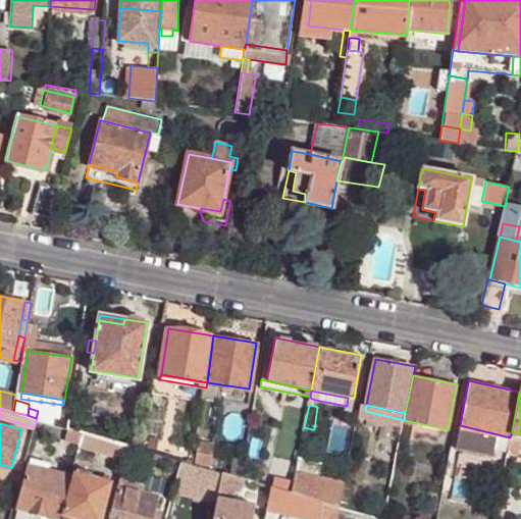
[(498,434),(460,425),(456,447),(493,455),(498,434)]
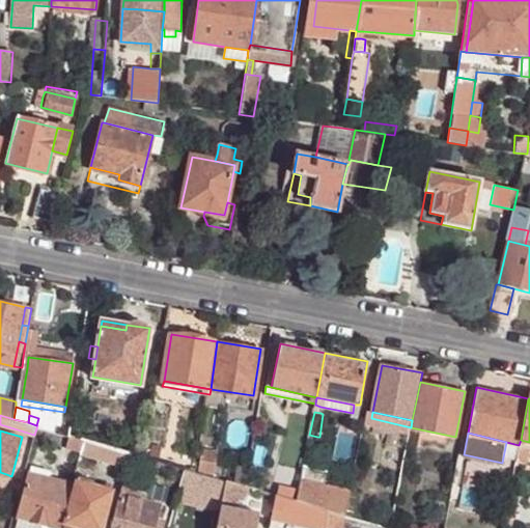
[(84,439),(70,435),(66,446),(81,450),(84,439)]
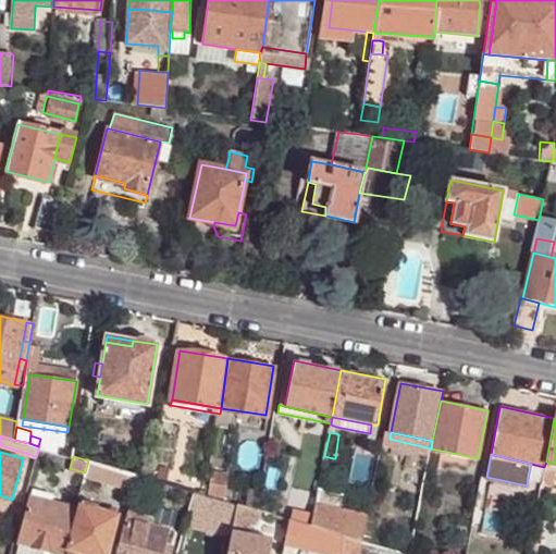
[(111,468),(90,460),(86,474),(109,480),(111,468)]
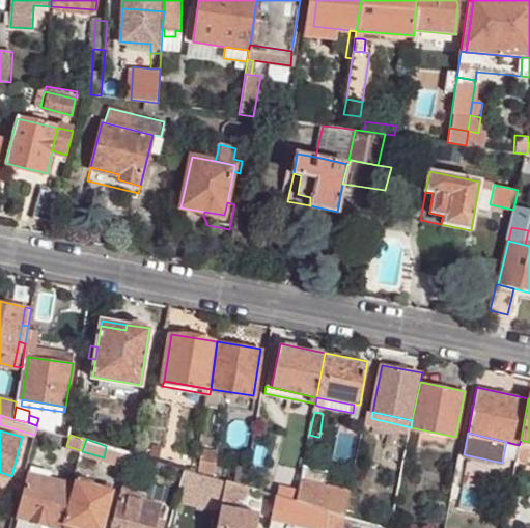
[(519,445),(515,462),(525,463),(529,442),(521,440),(519,445)]
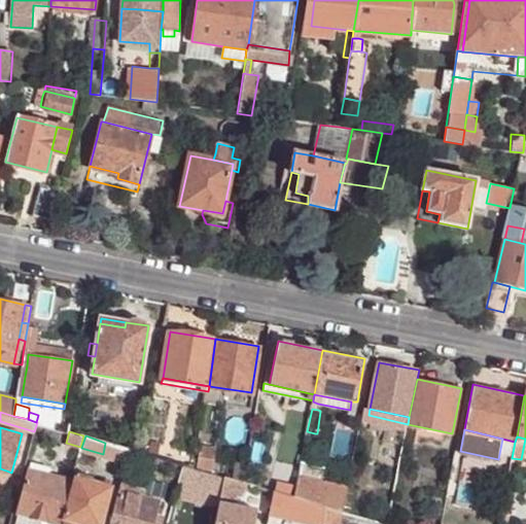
[(297,484),(295,495),(325,507),(340,512),(342,512),(347,487),(329,483),(321,482),(324,467),(311,465),(316,442),(314,441),(306,440),(299,477),(297,484)]
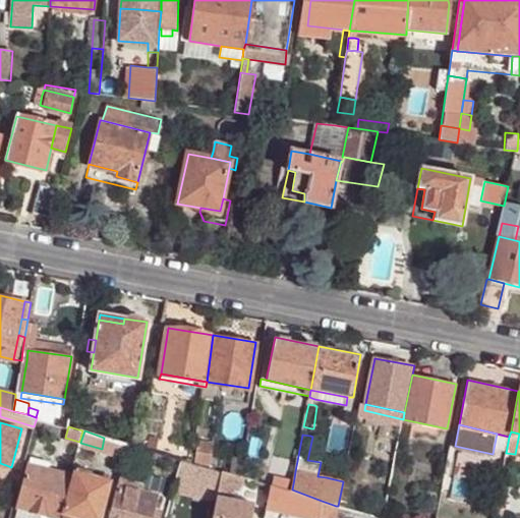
[(129,447),(104,438),(102,449),(127,456),(129,447)]
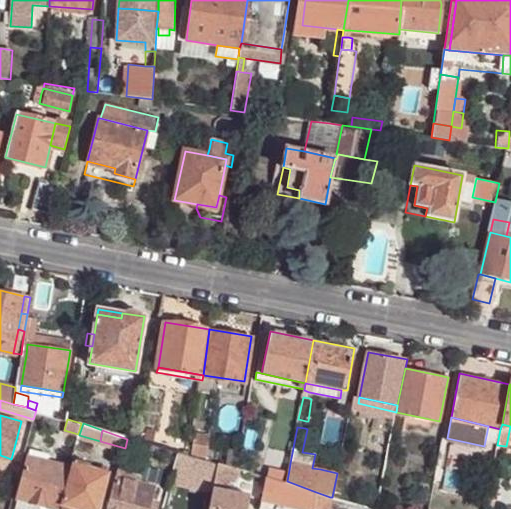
[(143,430),(141,443),(154,446),(156,431),(143,430)]
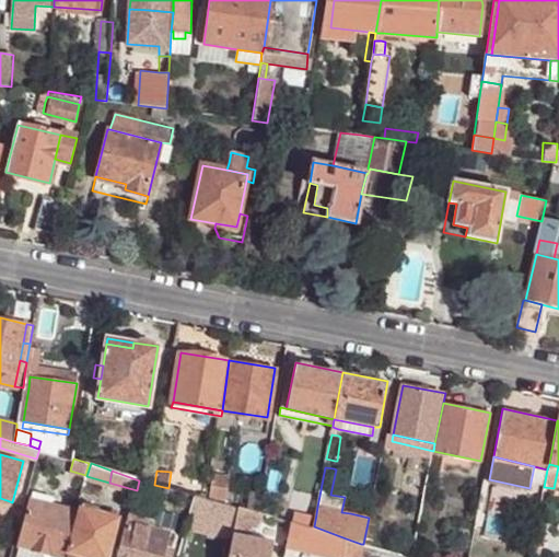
[(228,476),(213,473),(210,495),(226,497),(228,476)]
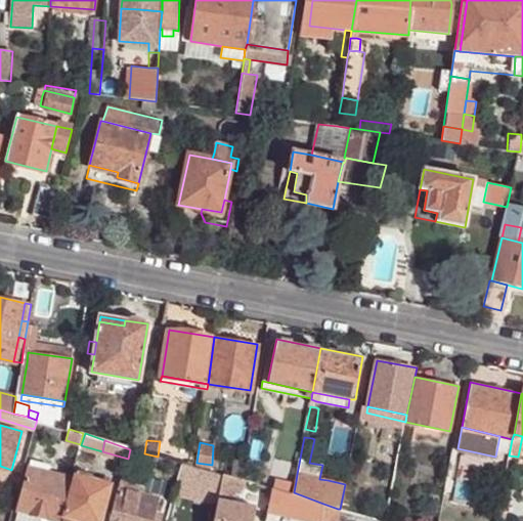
[(183,449),(180,463),(182,463),(193,466),(194,451),(183,449)]
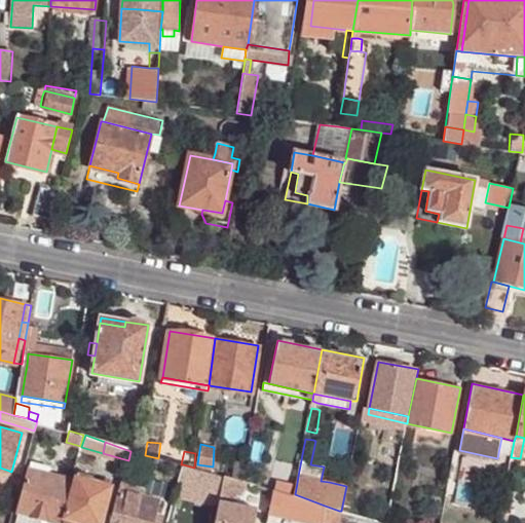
[(234,459),(231,476),(236,476),(244,479),(247,461),(234,459)]
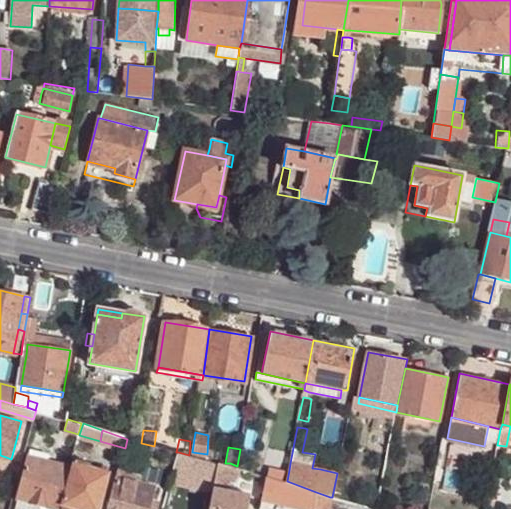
[(30,449),(28,456),(47,461),(49,454),(30,449)]
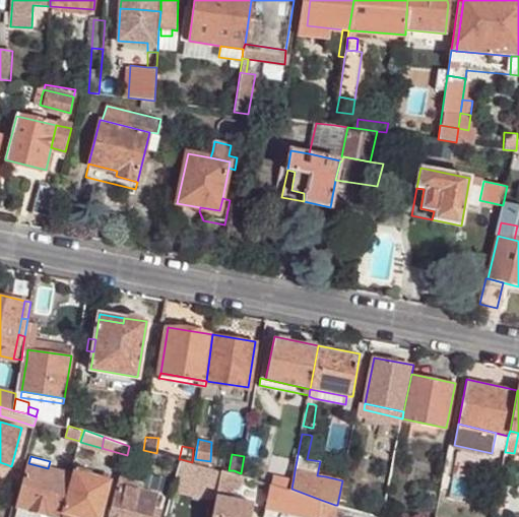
[(192,462),(181,459),(172,492),(216,500),(217,494),(222,468),(192,462)]
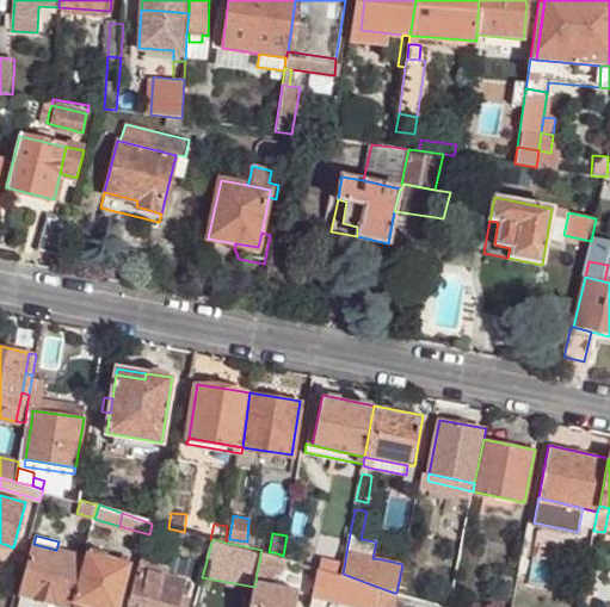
[(68,606),(69,606),(84,558),(56,550),(34,544),(32,544),(19,594),(22,594),(68,606)]
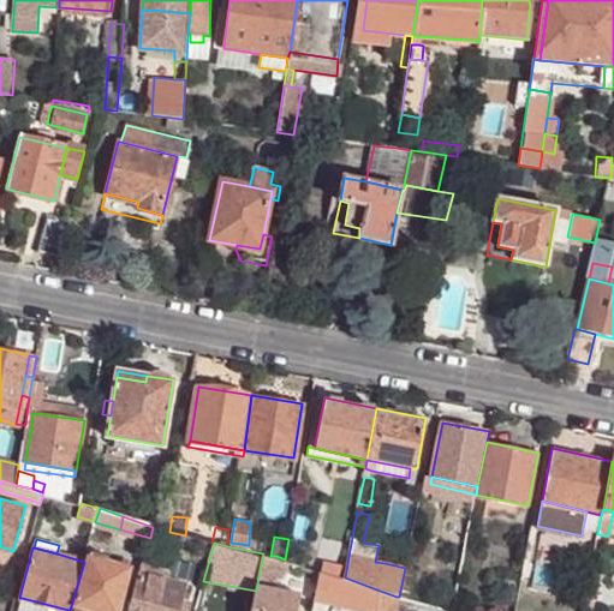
[(270,556),(263,553),(257,583),(270,586),(272,577),(276,556),(270,556)]
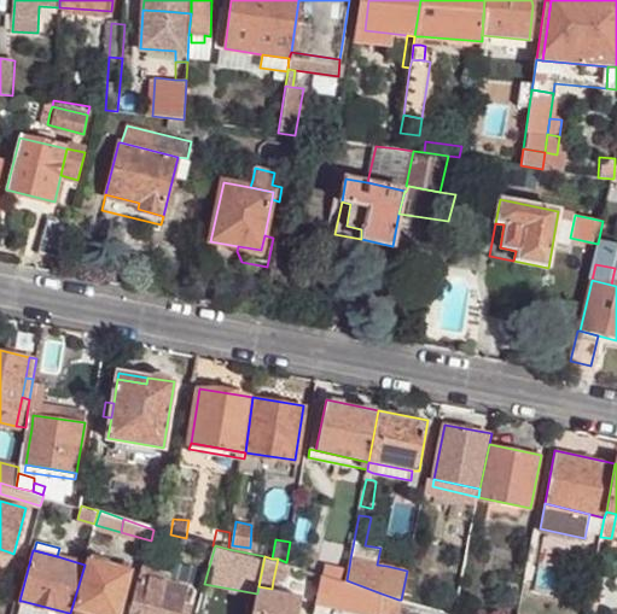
[(286,562),(278,559),(273,580),(287,583),(292,563),(286,562)]
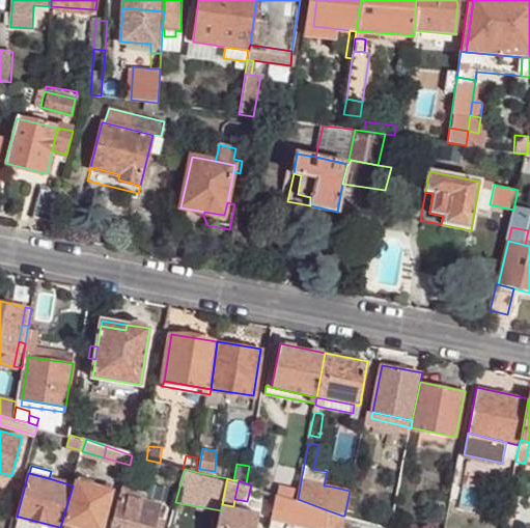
[(281,481),(279,494),(298,499),(300,488),(281,481)]
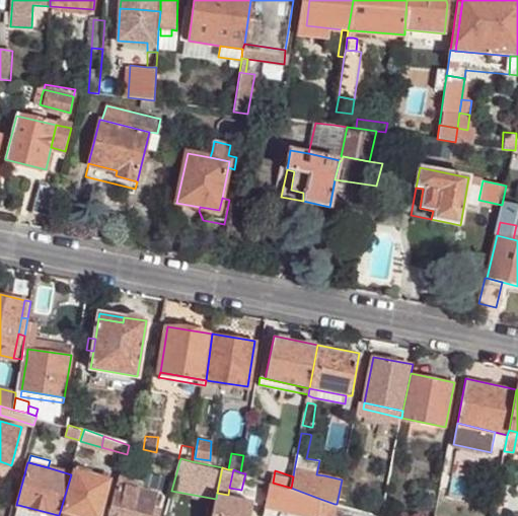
[(62,515),(97,515),(108,481),(74,471),(62,515)]
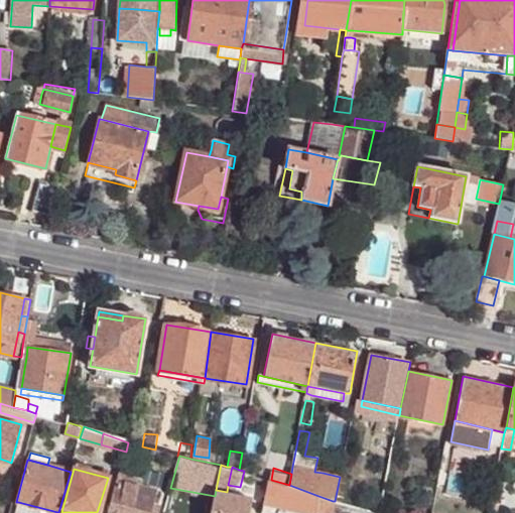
[(268,479),(253,474),(249,487),(265,492),(268,479)]
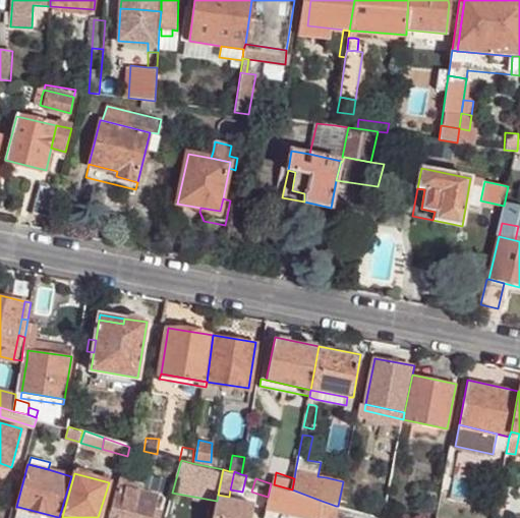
[(390,481),(382,517),(406,517),(408,513),(401,511),(406,485),(390,481)]
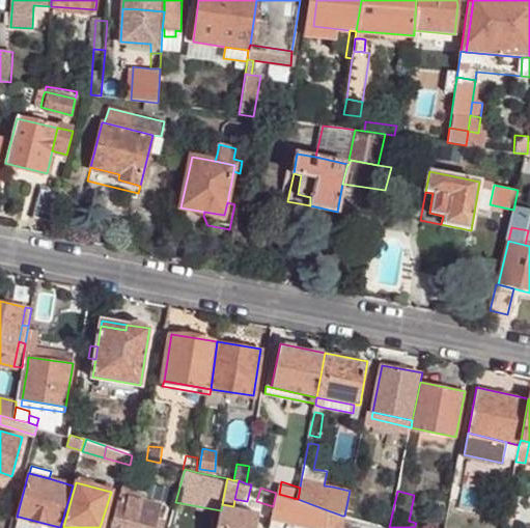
[(509,492),(506,510),(512,510),(517,493),(509,492)]
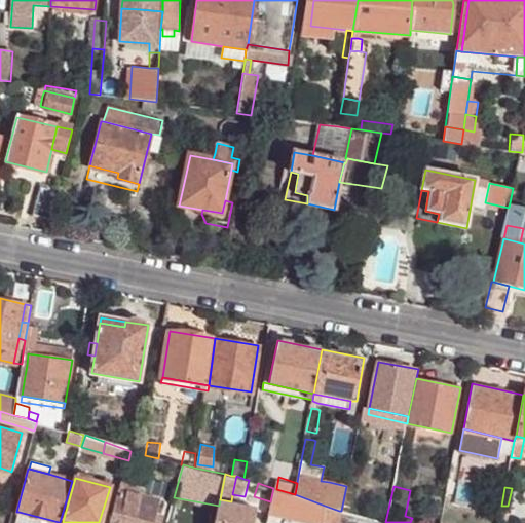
[(276,489),(273,488),(270,501),(268,512),(315,522),(322,522),(325,506),(295,494),(276,489)]
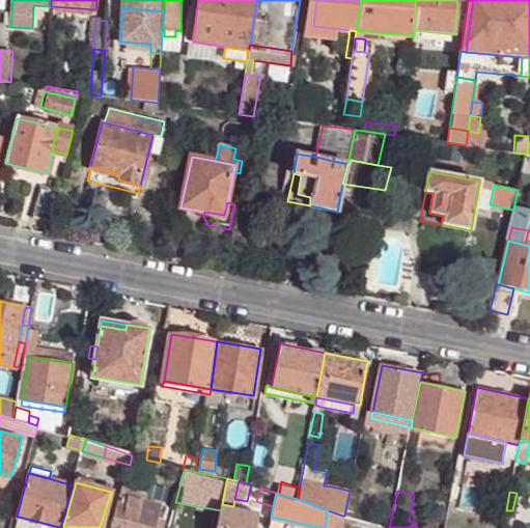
[(155,527),(162,505),(121,495),(112,527),(155,527)]
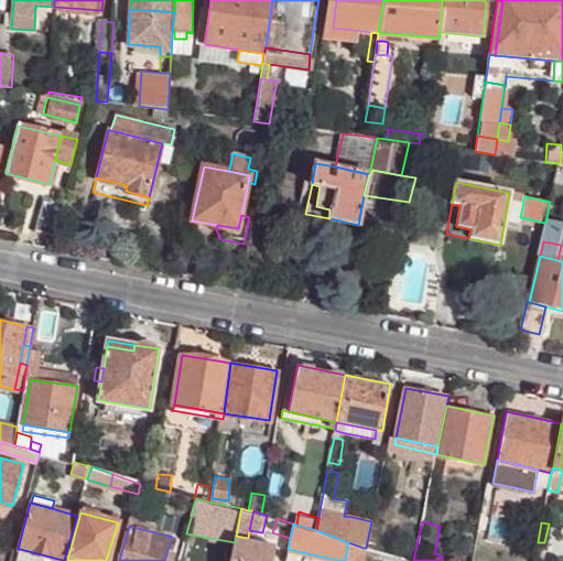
[(248,538),(236,536),(235,542),(230,560),(272,560),(277,543),(248,538)]
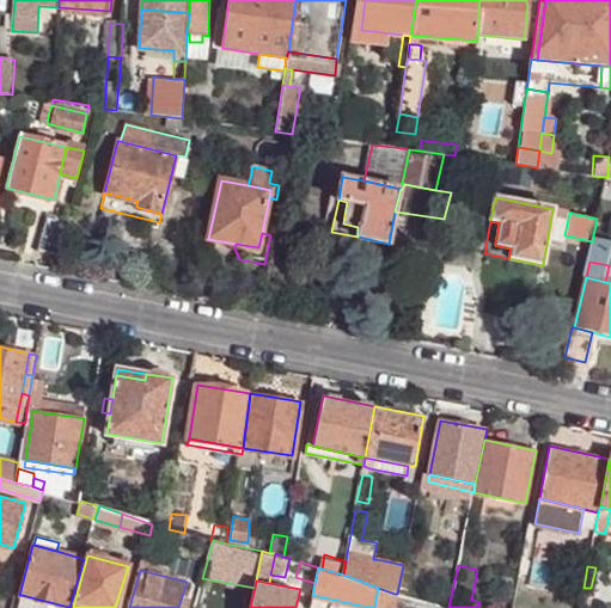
[(392,607),(395,594),(378,588),(374,607),(392,607)]
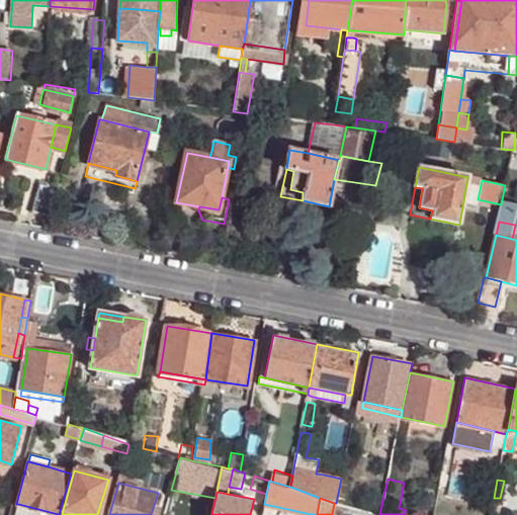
[(57,514),(58,514),(18,504),(15,514),(57,514)]
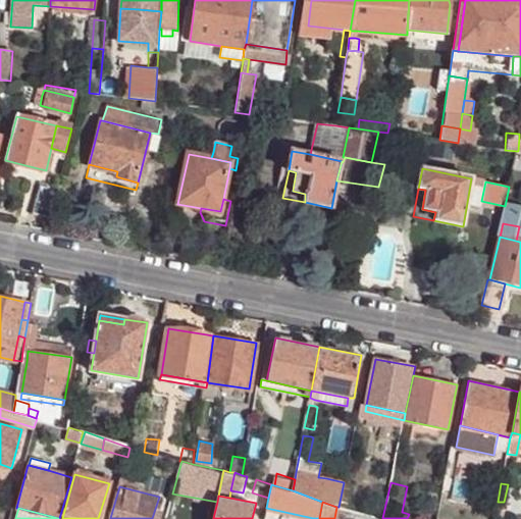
[(313,518),(266,508),(264,518),(313,518)]
